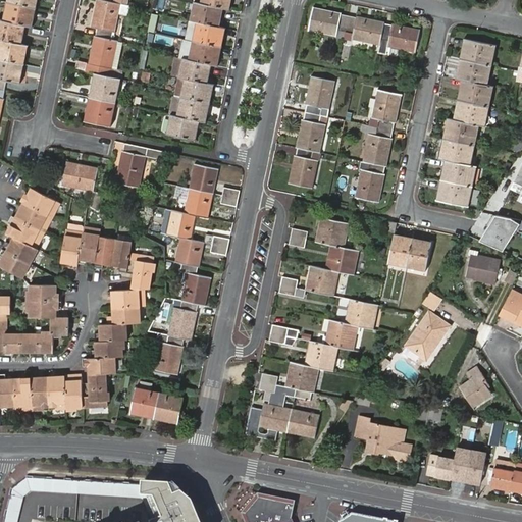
[(220,9),(226,10),(228,3),(225,2),(225,0),(201,0),(200,5),(217,8),(220,9)]
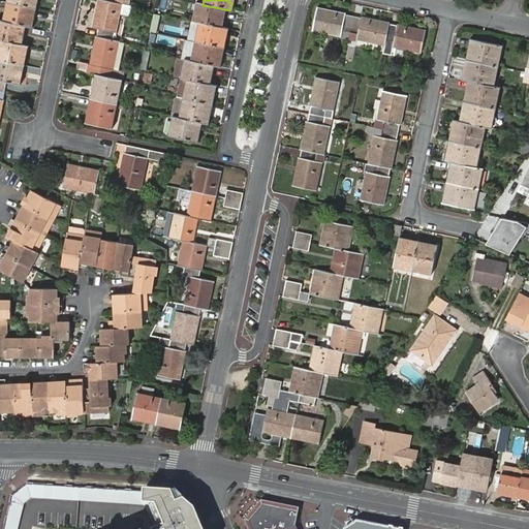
[(28,6),(3,1),(0,16),(0,20),(17,23),(20,24),(28,26),(29,19),(26,18),(28,6)]
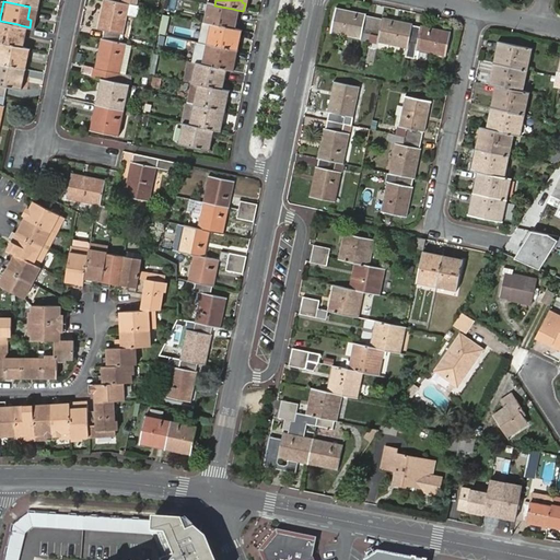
[(126,6),(103,1),(101,12),(104,13),(103,19),(100,18),(97,32),(101,32),(98,39),(118,44),(126,6)]
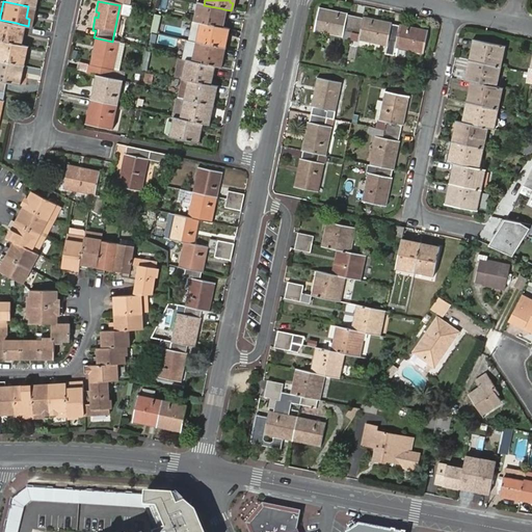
[(131,15),(133,4),(125,3),(123,14),(131,15)]
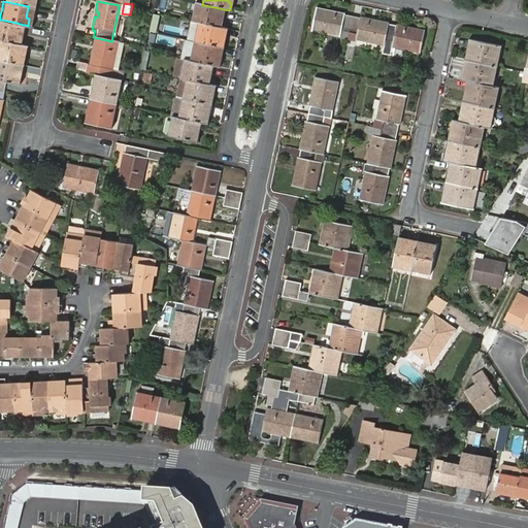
[(202,5),(195,4),(191,23),(198,24),(219,28),(221,21),(217,21),(220,8),(202,5)]
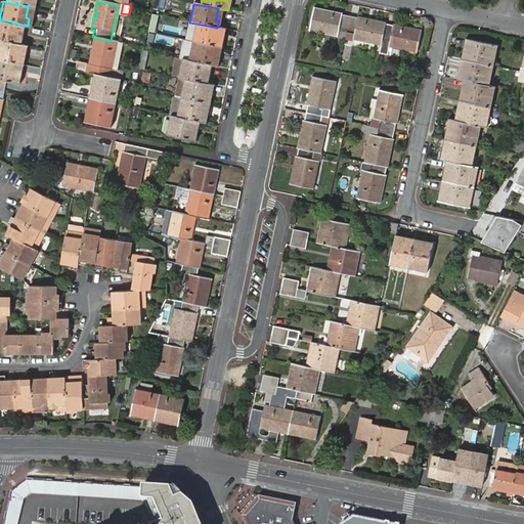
[(346,31),(349,14),(334,11),(333,14),(325,13),(326,10),(314,7),(310,29),(345,36),(346,31)]
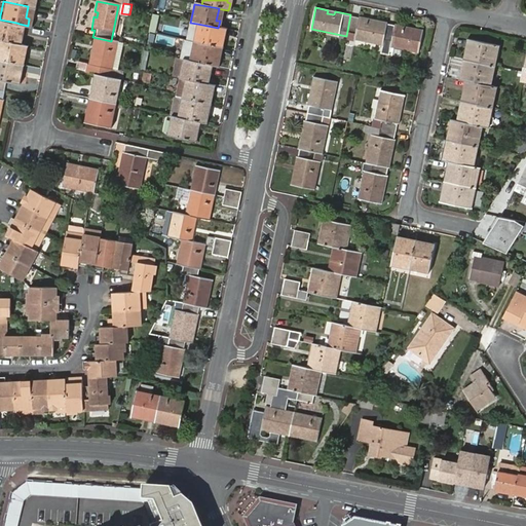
[(156,32),(160,14),(154,12),(150,30),(156,32)]
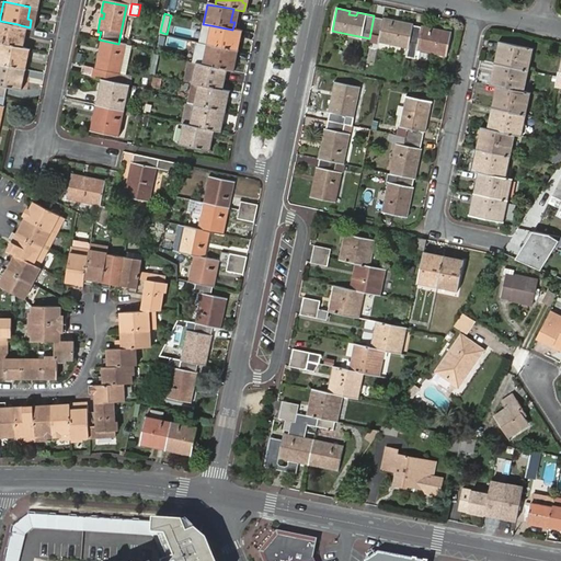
[(382,18),(374,15),(370,33),(379,34),(378,39),(408,46),(412,23),(390,19),(390,22),(381,21),(382,18)]
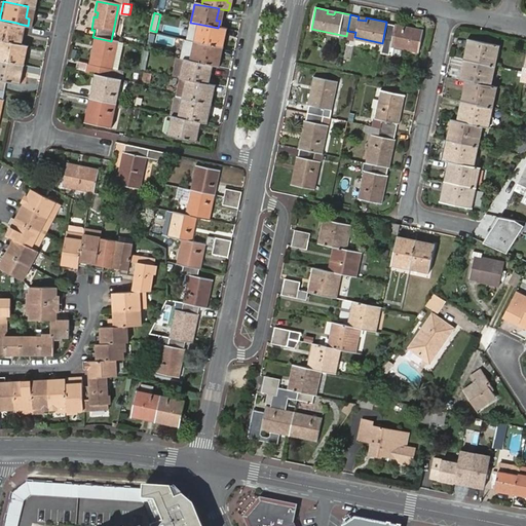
[(0,39),(15,43),(17,35),(14,34),(16,23),(0,20),(0,39)]
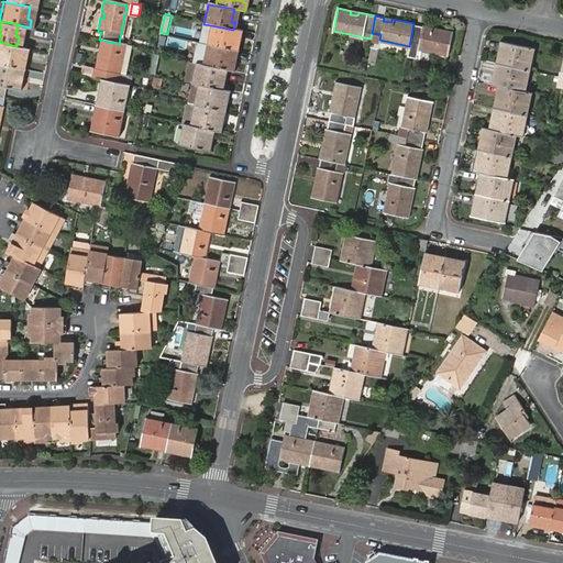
[(414,23),(409,46),(408,51),(418,52),(419,47),(446,54),(451,31),(439,29),(438,31),(430,30),(430,26),(414,23)]
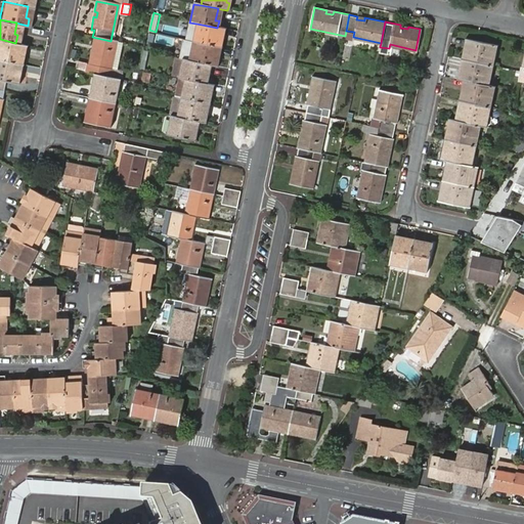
[(219,48),(221,40),(219,40),(221,29),(217,28),(197,24),(193,43),(217,47),(219,48)]
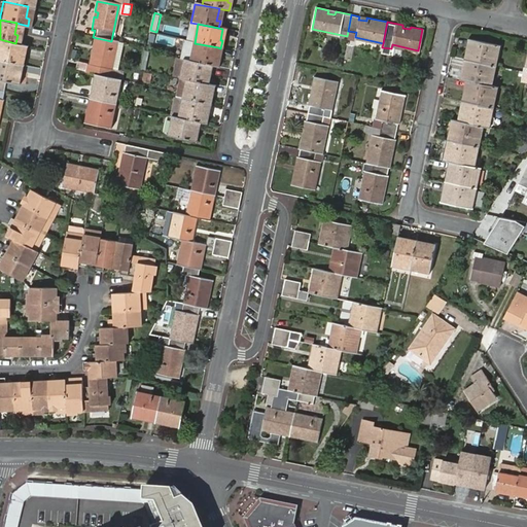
[(117,42),(111,41),(93,37),(92,47),(95,48),(93,54),(91,54),(88,66),(95,67),(93,75),(96,76),(117,80),(119,80),(121,72),(112,70),(117,42)]
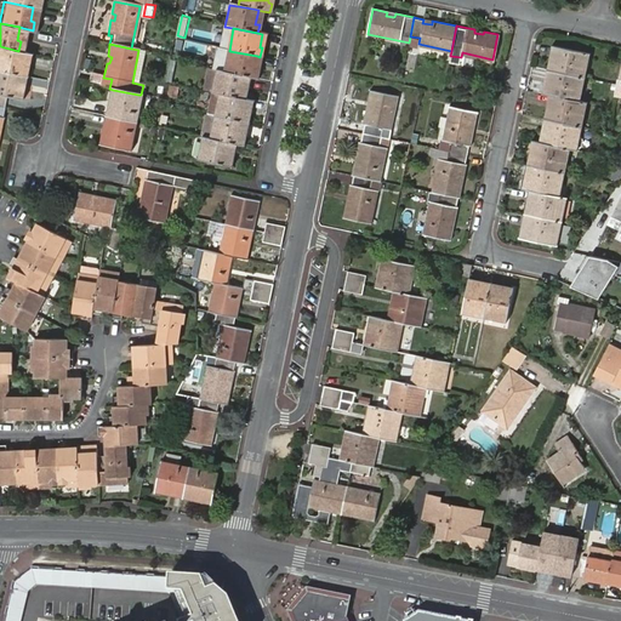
[(0,46),(0,70),(20,74),(23,75),(26,67),(21,66),(23,52),(18,51),(0,46)]
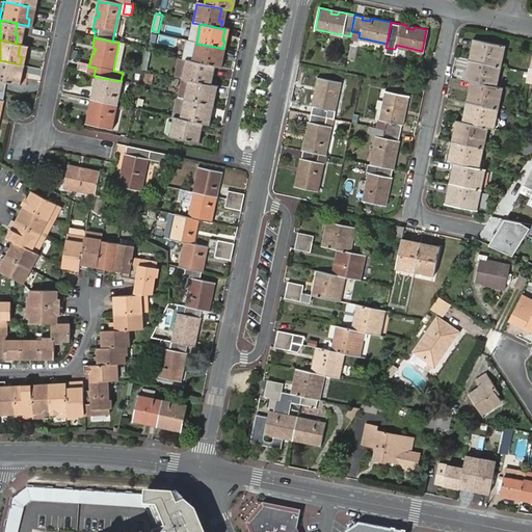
[(477,40),(474,47),(476,48),(474,60),(498,65),(500,56),(503,57),(505,45),(477,40)]
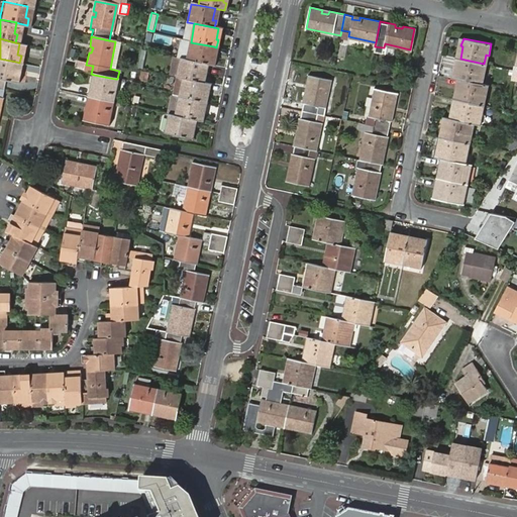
[(214,46),(191,42),(187,61),(204,64),(207,65),(213,66),(214,60),(212,59),(214,46)]
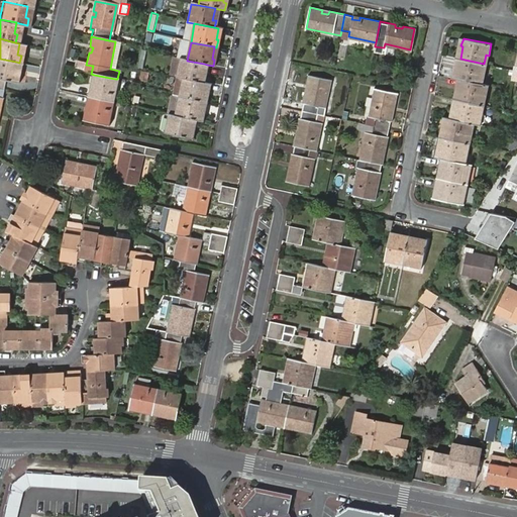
[(16,62),(0,59),(0,86),(2,79),(15,81),(17,74),(13,74),(16,62)]
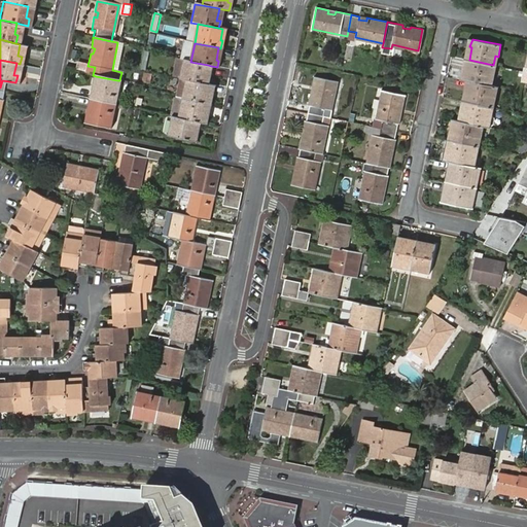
[(76,68),(86,70),(89,62),(78,60),(76,68)]
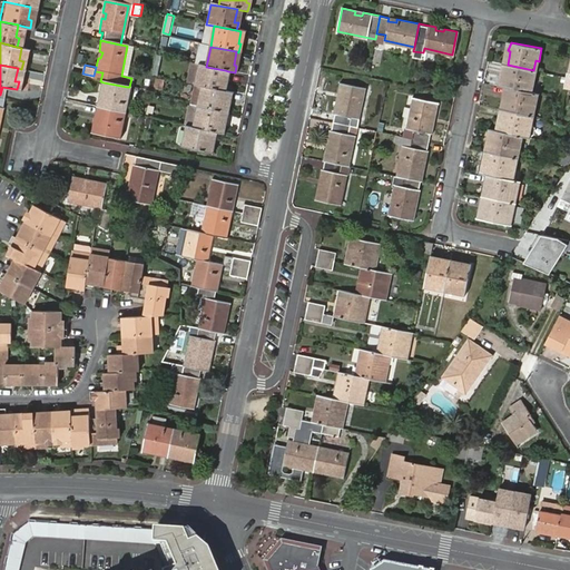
[(225,70),(206,67),(198,65),(194,85),(203,87),(224,91),(225,85),(222,85),(225,70)]
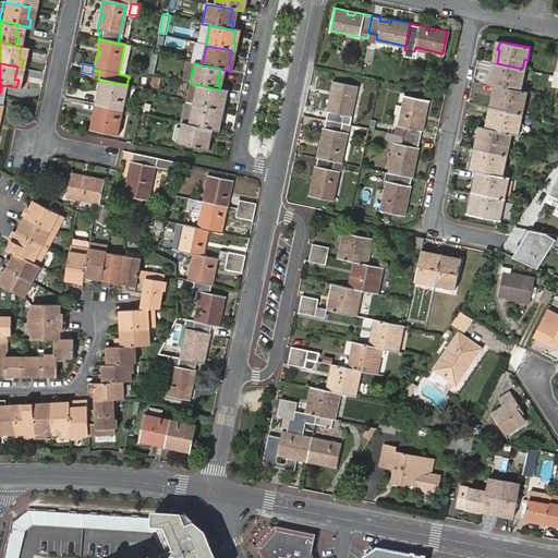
[(522,69),(497,63),(495,75),(490,75),(489,84),(496,85),(518,89),(520,81),(522,81),(525,69),(522,69)]
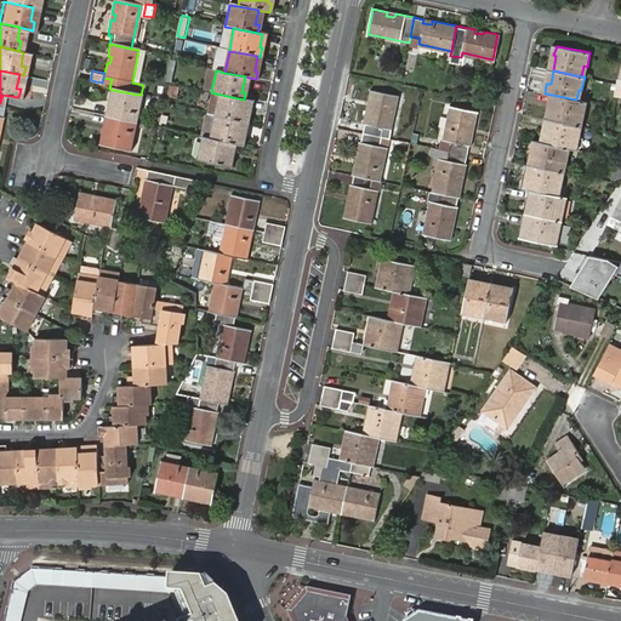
[(103,117),(134,121),(138,95),(113,90),(110,101),(107,100),(103,117)]
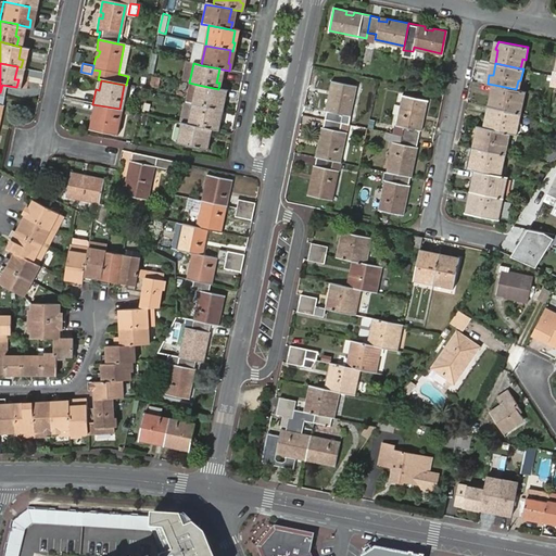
[(325,118),(342,122),(349,124),(356,86),(332,80),(330,91),(333,92),(332,98),(329,98),(325,118)]
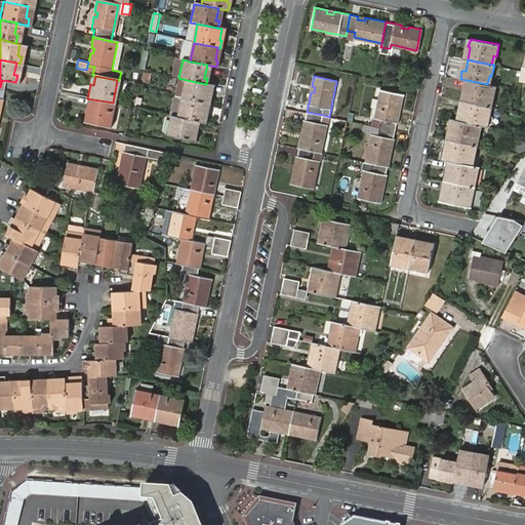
[(187,80),(178,78),(174,97),(183,99),(206,104),(208,105),(210,96),(207,96),(209,85),(206,84),(187,80)]
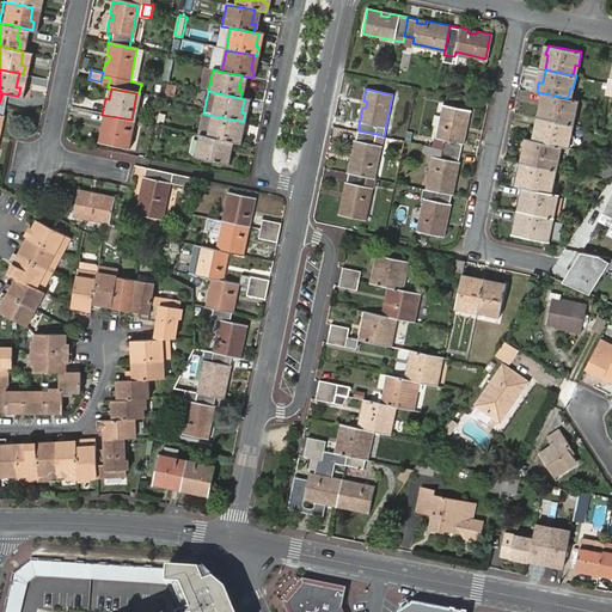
[(568,98),(544,93),(542,103),(545,103),(543,117),(569,123),(571,114),(575,114),(579,101),(571,99),(568,98)]
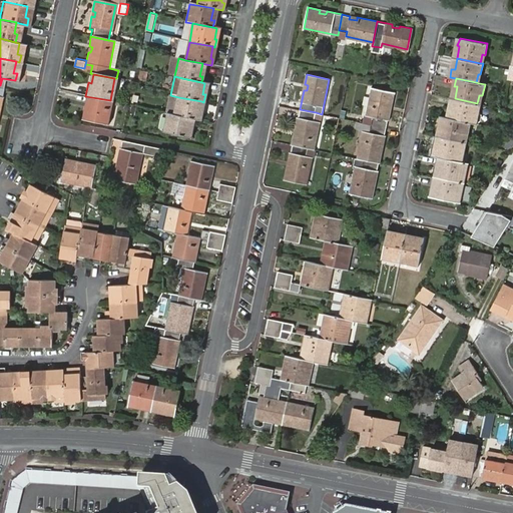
[(372,116),(370,123),(385,126),(389,110),(386,109),(387,104),(390,104),(392,92),(371,87),(366,115),(372,116)]
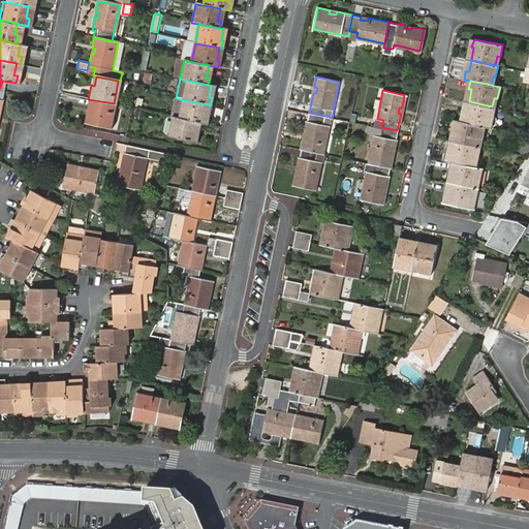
[(109,129),(114,103),(88,99),(85,115),(88,116),(86,125),(109,129)]
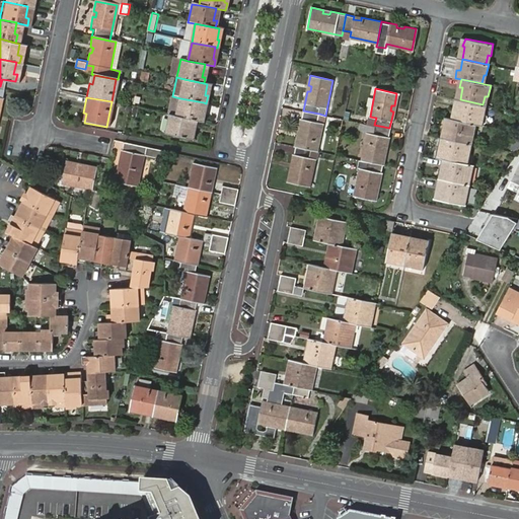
[(203,121),(204,115),(201,114),(204,102),(180,98),(176,116),(193,119),(196,120),(203,121)]
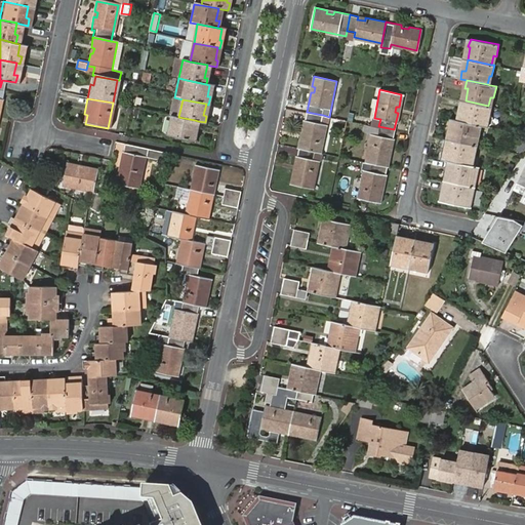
[(466,101),(462,101),(460,108),(463,109),(461,121),(482,125),(484,126),(486,117),(489,117),(491,107),(488,106),(466,101)]
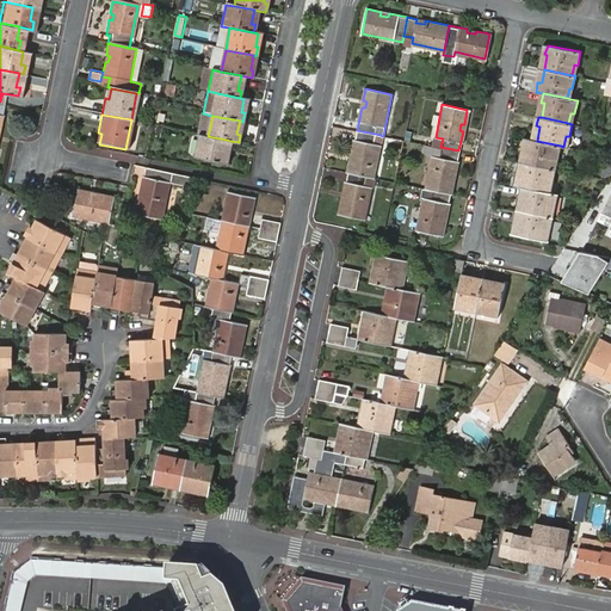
[(368,178),(374,179),(381,144),(374,143),(376,134),(357,130),(351,156),(356,156),(353,164),(350,162),(347,174),(368,178)]
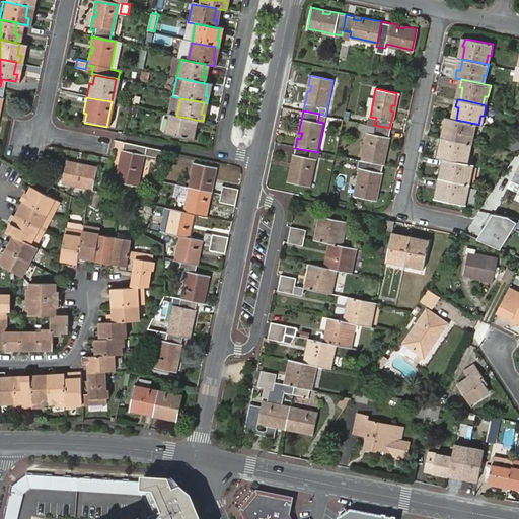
[(193,119),(176,116),(169,115),(165,133),(192,139),(194,131),(191,130),(193,119)]
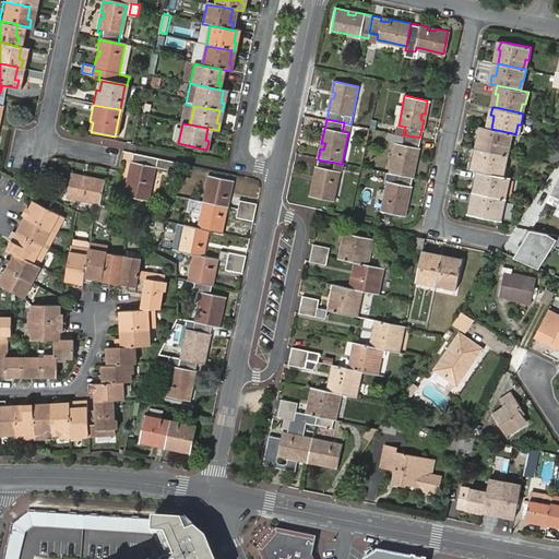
[(479,149),(508,155),(510,147),(513,133),(491,129),(487,128),(482,127),(479,135),(483,137),(479,149)]
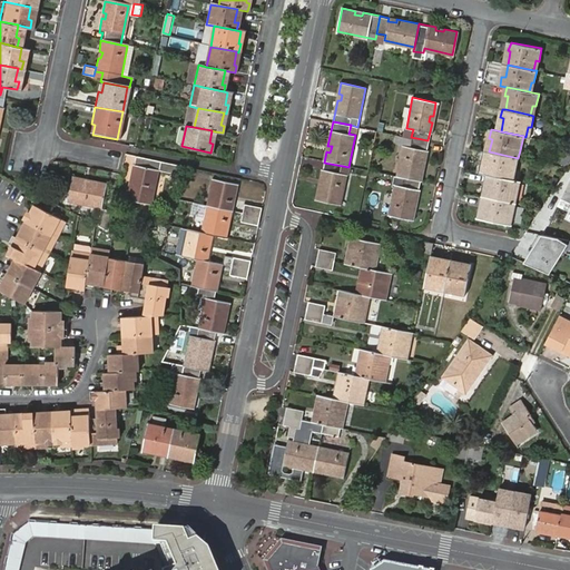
[(396,176),(420,182),(423,166),(420,165),(421,159),(424,159),(428,140),(411,137),(409,146),(403,145),(396,176)]
